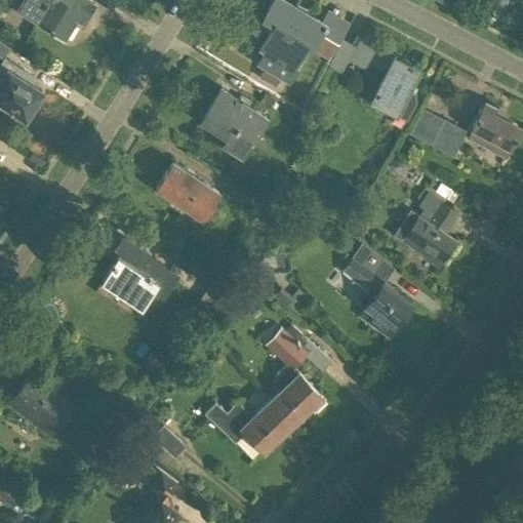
[(27,0),(19,11),(39,24),(38,24),(66,41),(68,39),(69,39),(76,27),(75,27),(79,21),(77,19),(80,15),(88,21),(97,6),(90,2),(91,0),(90,0),(27,0)]
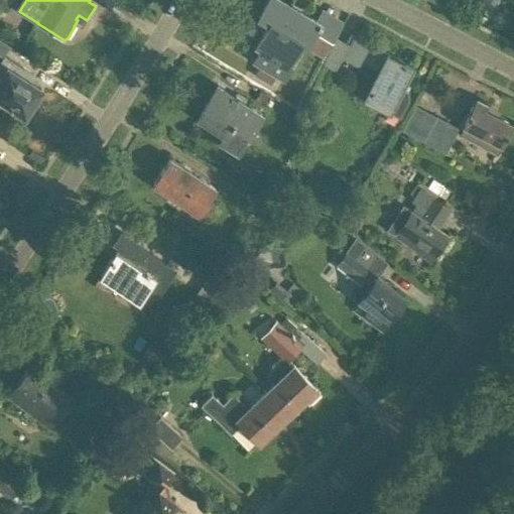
[(322,25),(279,0),(270,0),(260,18),(271,25),(258,47),(262,50),(255,61),(285,80),(293,67),(289,65),(302,43),(308,46),(322,25)]
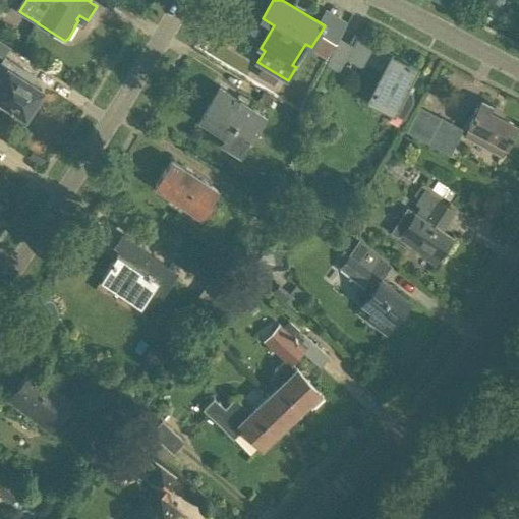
[(314,0),(293,0),(325,18),(327,15),(312,7),(315,0),(314,0)]
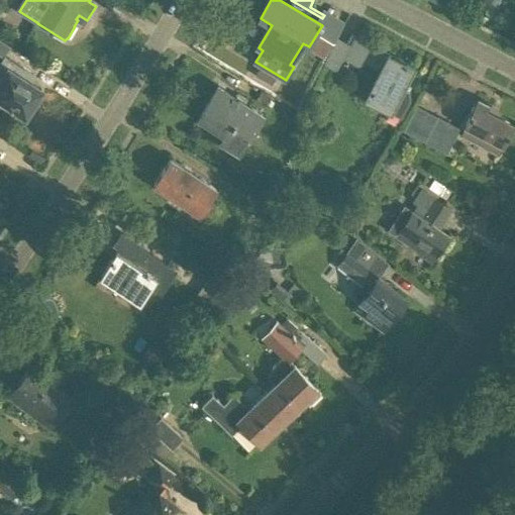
[(337,39),(336,41),(323,67),(337,74),(348,52),(382,69),(366,99),(402,118),(410,102),(409,93),(405,93),(405,86),(414,69),(414,70),(415,68),(355,37),(351,45),(337,39)]
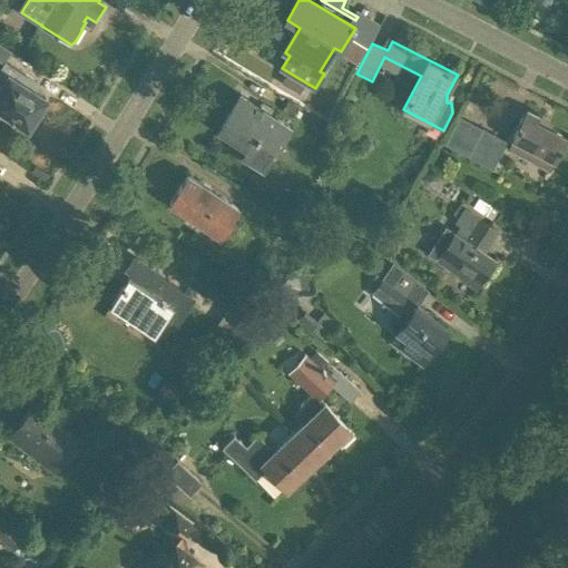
[(6,64),(7,64),(13,54),(0,45),(0,62),(5,66),(6,64)]
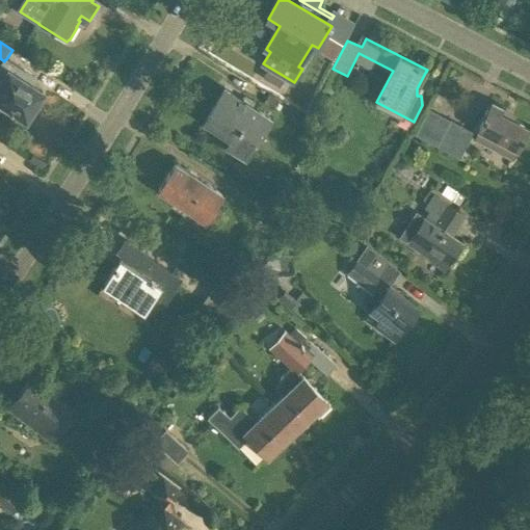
[(5,59),(4,61),(2,64),(0,63),(0,103),(27,121),(45,94),(30,85),(35,78),(6,59),(5,59)]
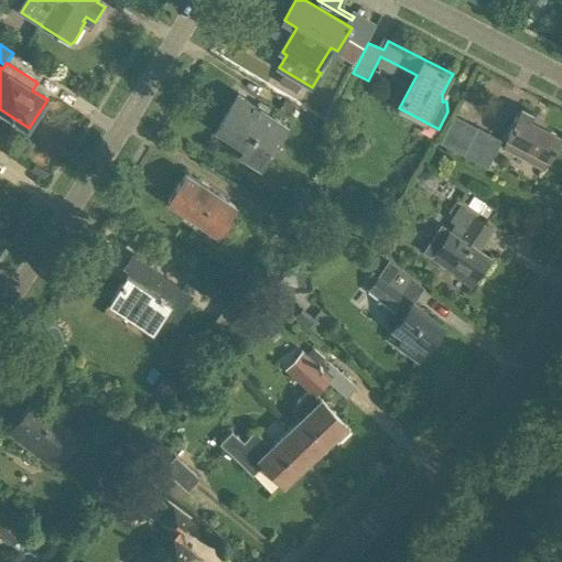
[(288,127),(267,114),(239,96),(216,131),(246,149),(241,155),(261,168),(288,127)]
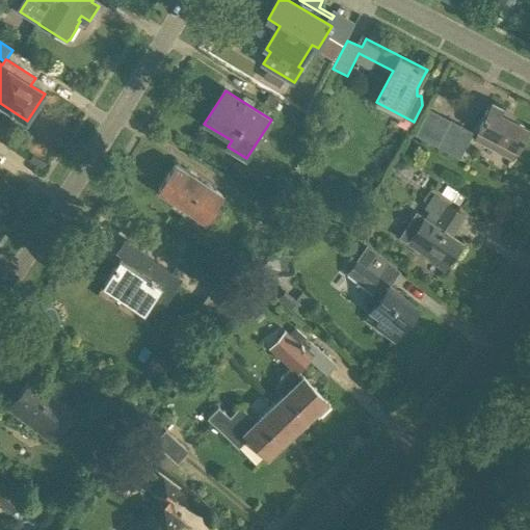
[(264,104),(274,111),(281,103),(270,96),(264,104)]
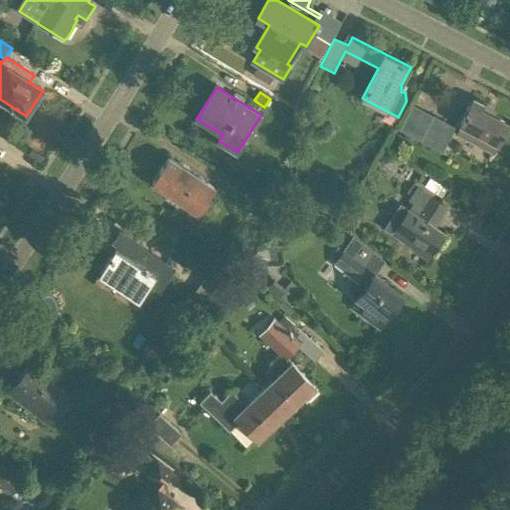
[(474,99),(474,100),(460,126),(462,127),(458,136),(495,154),(509,126),(509,124),(482,110),(485,105),(474,99)]
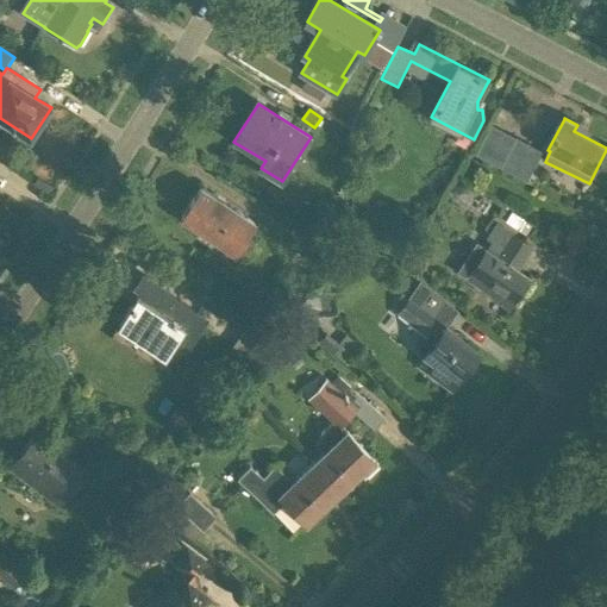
[(517,138),(492,126),(476,157),(527,182),(543,152),(517,138)]
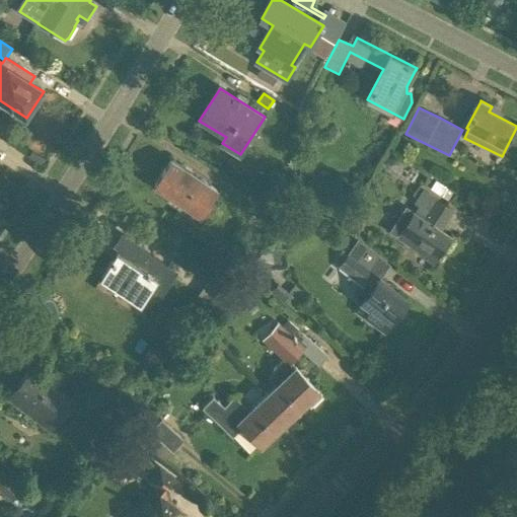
[(399,167),(398,162),(394,159),(389,160),(386,164),(387,169),(391,172),(396,171),(399,167)]
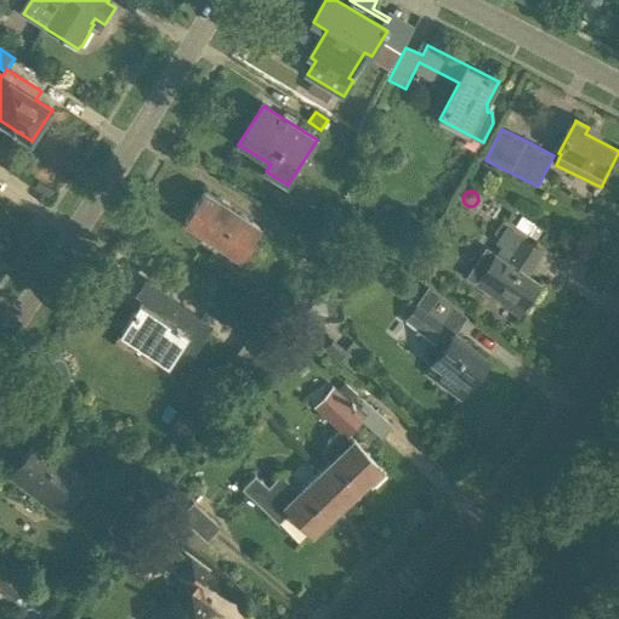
[(240,259),(261,227),(205,192),(186,223),(205,236),(202,242),(217,253),(221,246),(240,259)]
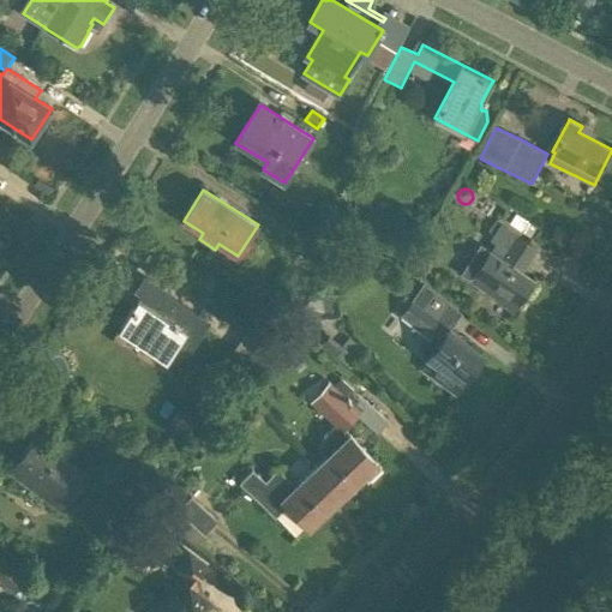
[(538,229),(520,217),(513,227),(531,239),(538,229)]
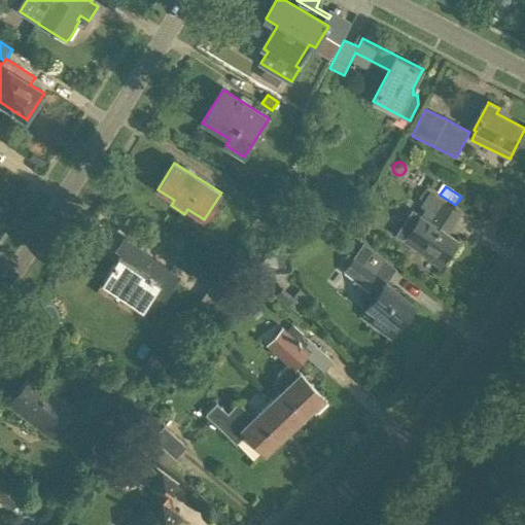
[(421,208),(425,211),(405,241),(429,257),(428,258),(442,267),(457,242),(450,237),(463,215),(430,194),(421,208)]
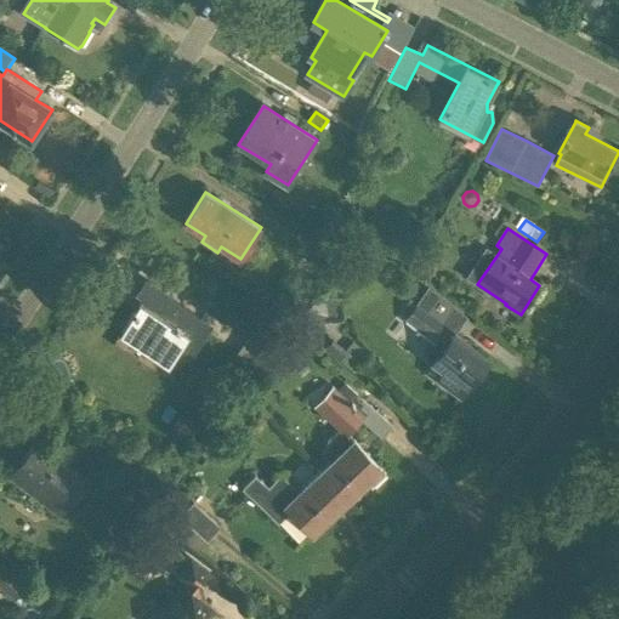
[(143,301),(136,311),(123,333),(170,363),(177,351),(189,359),(211,327),(171,301),(172,299),(148,283),(138,297),(143,301)]
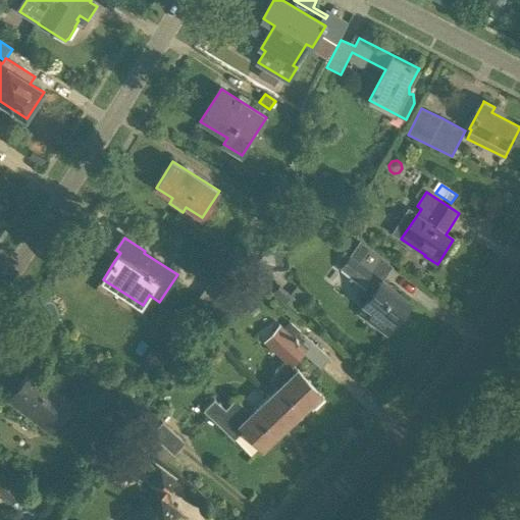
[(361,244),(359,246),(342,268),(367,289),(358,301),(373,312),(368,319),(387,334),(413,302),(384,280),(394,268),(361,244)]
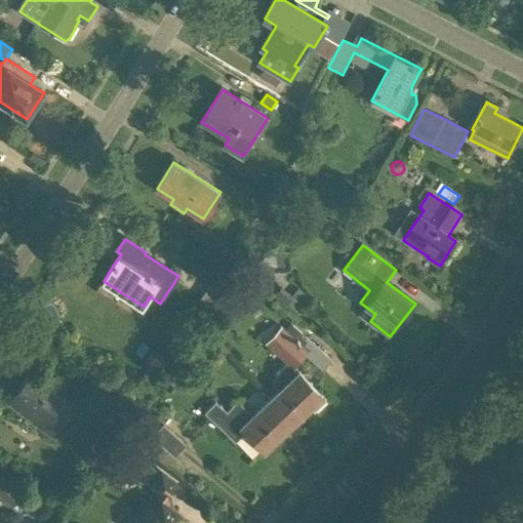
[(276,281),(275,274),(274,269),(260,271),(263,283),(276,281)]
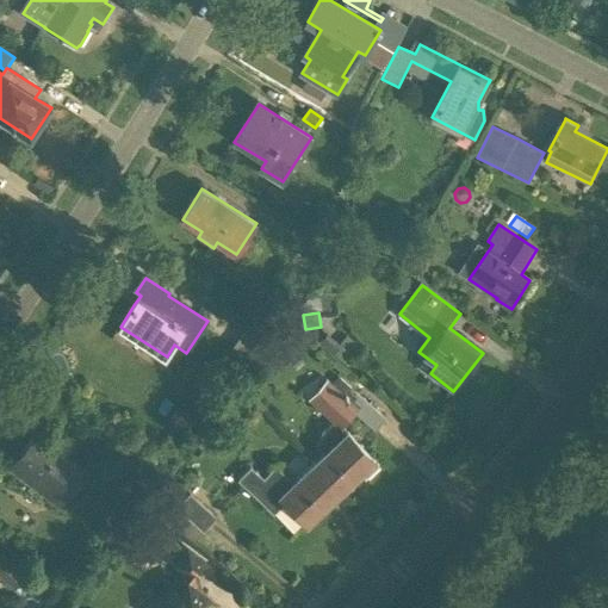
[(292,342),(293,340),(302,330),(292,322),(283,335),(292,342)]
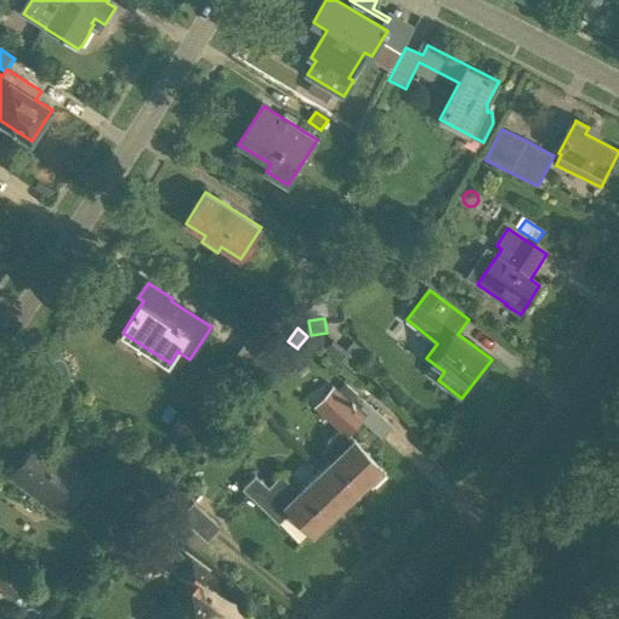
[(263,373),(278,352),(253,335),(238,356),(263,373)]
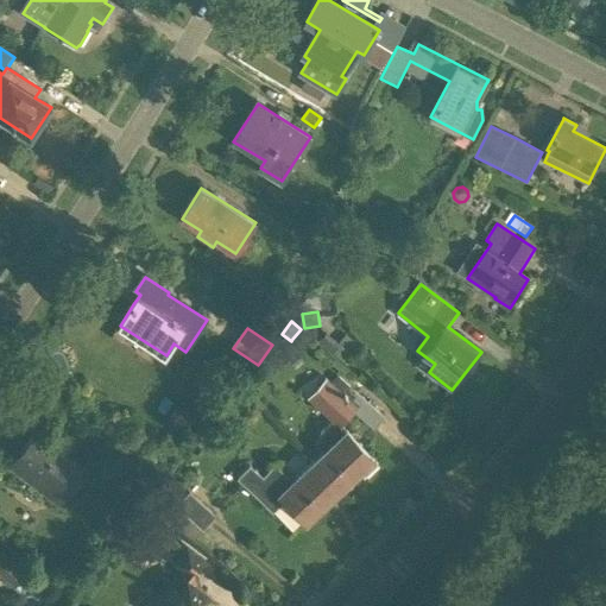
[(314,464),(341,492),(374,460),(343,425),(355,414),(374,431),(393,412),(379,398),(371,405),(339,377),(332,384),(335,387),(317,406),(332,420),(317,444),(326,453),(314,464)]
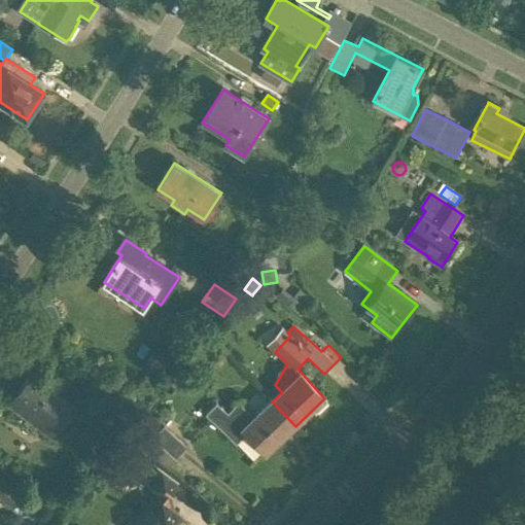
[(53,438),(74,410),(30,376),(8,405),(53,438)]
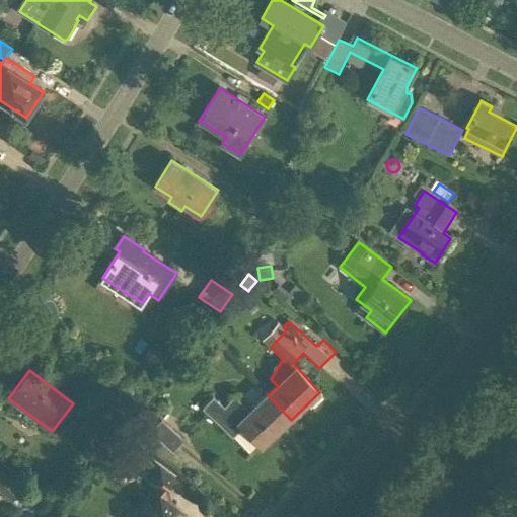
[(291,420),(268,395),(250,412),(235,397),(225,408),(215,397),(204,410),(233,437),(243,427),(262,447),(291,420)]
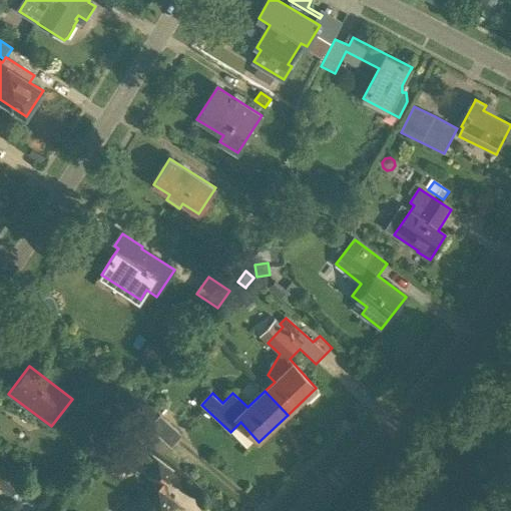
[(149,428),(170,447),(172,449),(183,437),(161,416),(149,428)]
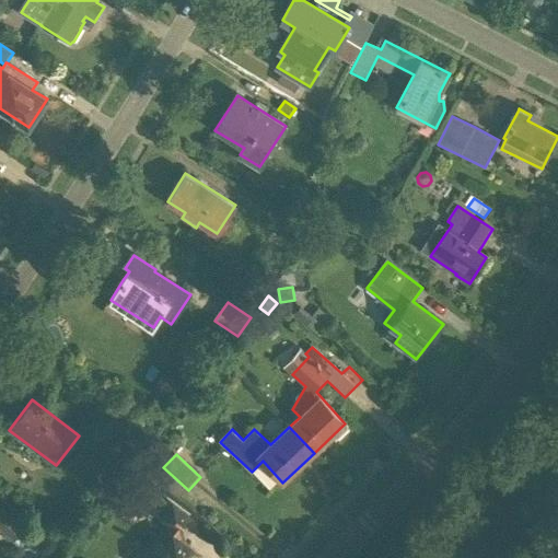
[(135,471),(128,479),(142,490),(149,481),(135,471)]
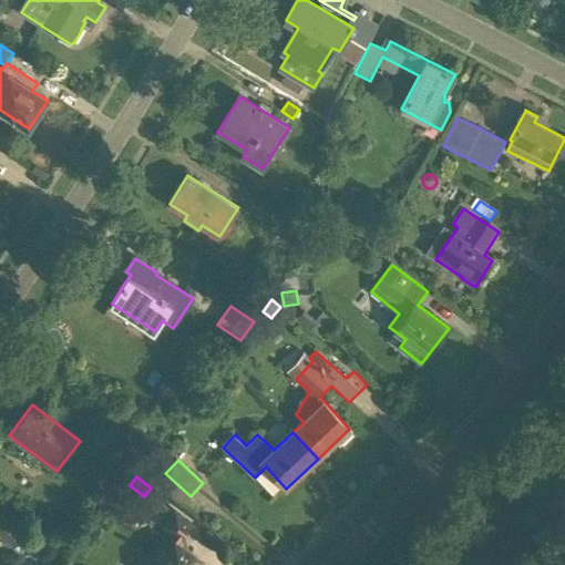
[(6,515),(1,519),(0,520),(0,536),(13,551),(27,537),(6,515)]
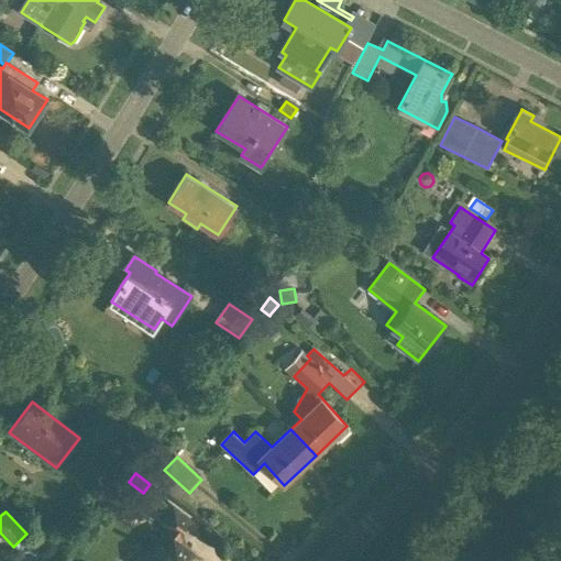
[(187,540),(195,530),(197,528),(176,512),(167,525),(172,529),(149,560),(198,560),(199,559),(180,545),(185,539),(187,540)]
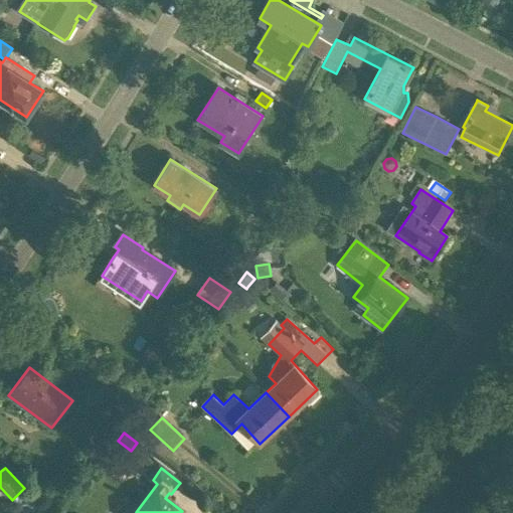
[(24,488),(12,500),(18,506),(30,495),(24,488)]
